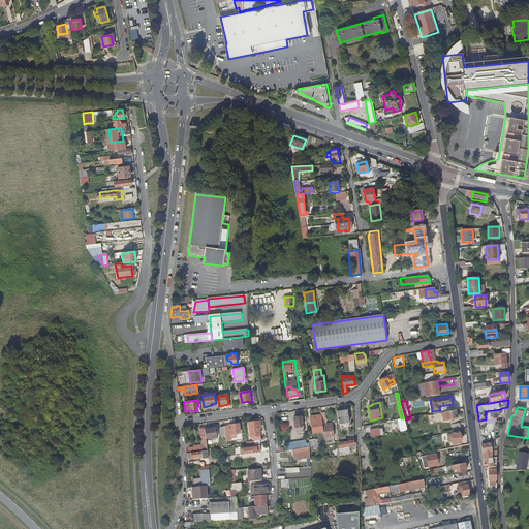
[(349,423),(347,412),(344,412),(344,410),(337,412),(339,425),(349,423)]
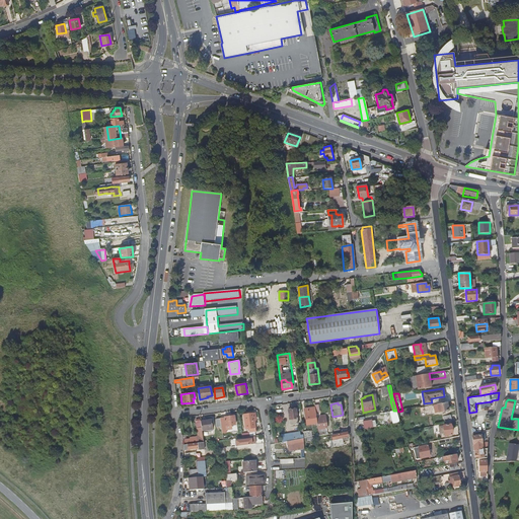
[(448,411),(446,402),(437,404),(438,412),(448,411)]
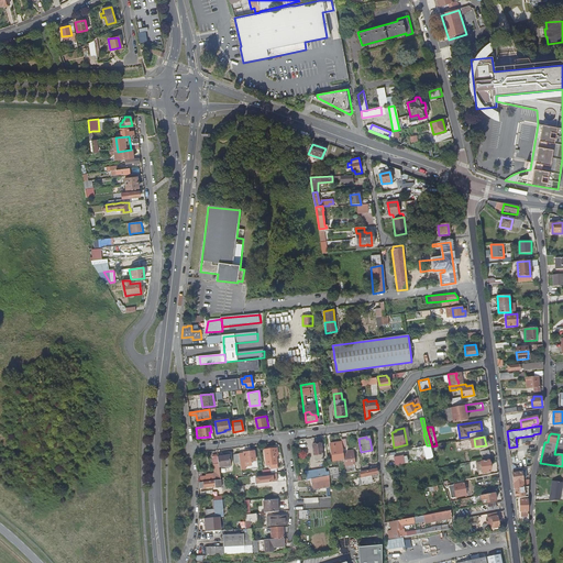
[(332,455),(344,453),(343,448),(342,442),(331,443),(332,455)]
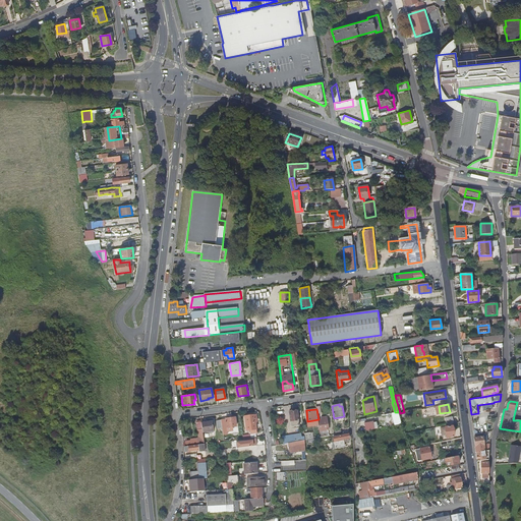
[(297,411),(290,412),(291,421),(299,420),(297,411)]
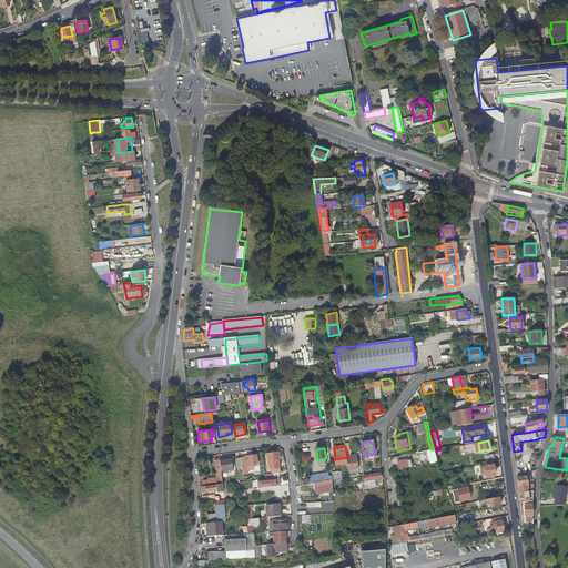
[(277,453),(266,454),(269,468),(269,469),(272,469),(273,473),(280,472),(280,468),(280,467),(277,453)]
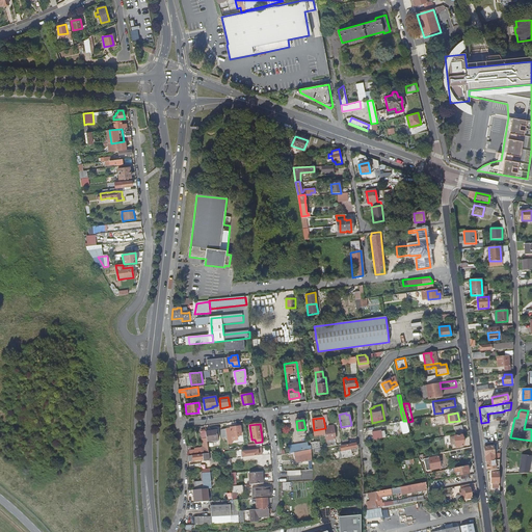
[(231,429),(225,429),(227,430),(228,437),(228,439),(241,436),(240,427),(230,428),(231,429)]
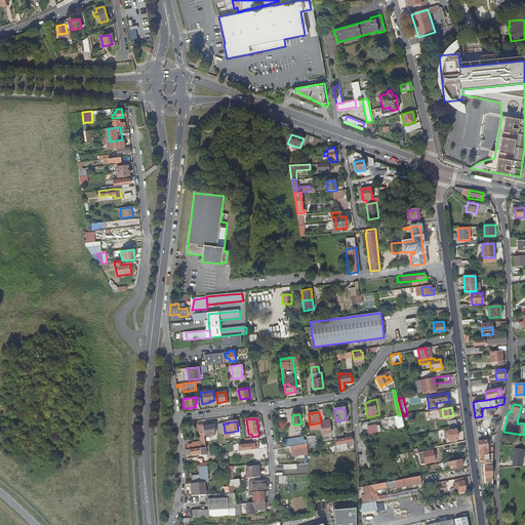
[(321,423),(323,435),(331,433),(330,422),(321,423)]
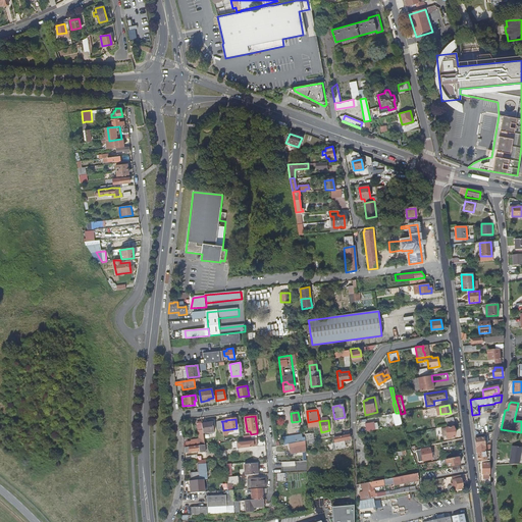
[(367,431),(376,429),(374,422),(366,424),(367,431)]
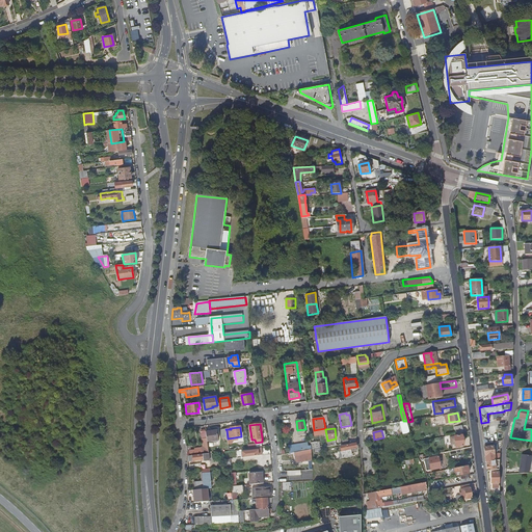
[(206,432),(207,443),(218,441),(216,431),(206,432)]
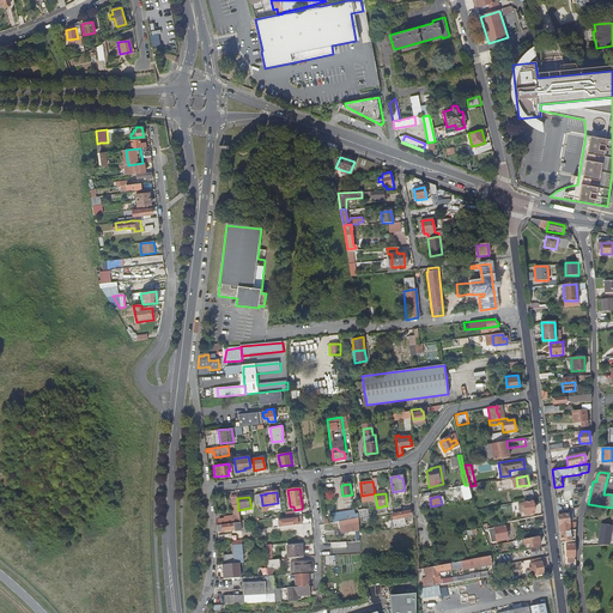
[(533,501),(533,498),(527,499),(527,502),(525,503),(527,514),(535,513),(534,501),(533,501)]
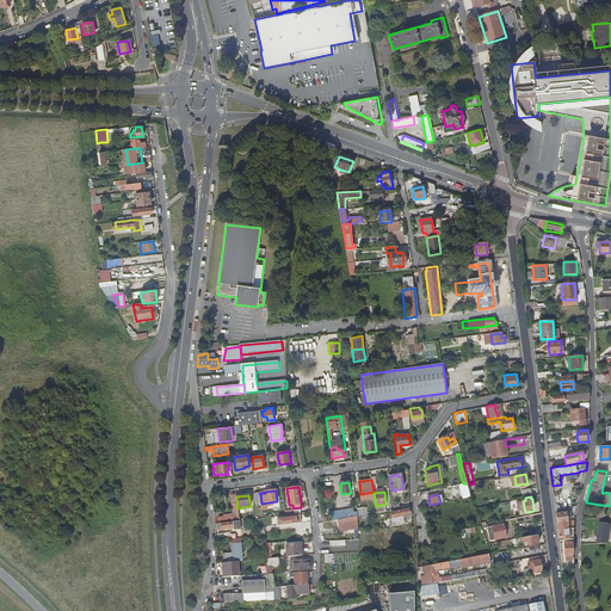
[(557,524),(568,522),(568,519),(572,518),(572,514),(571,514),(569,512),(567,512),(566,508),(556,511),(557,524)]
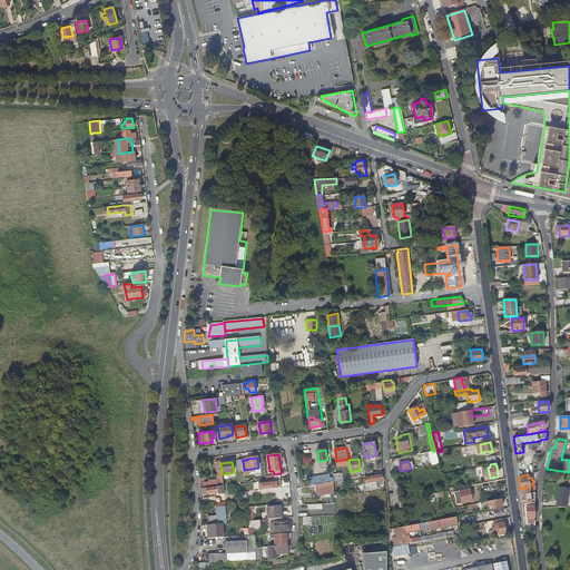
[(259,484),(261,491),(281,488),(279,481),(269,483),(259,484)]
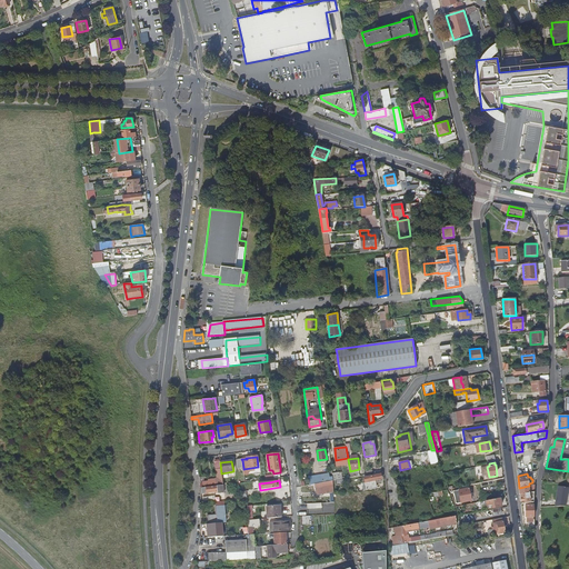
[(318,483),(316,483),(317,495),(330,492),(330,488),(333,488),(333,480),(318,483)]
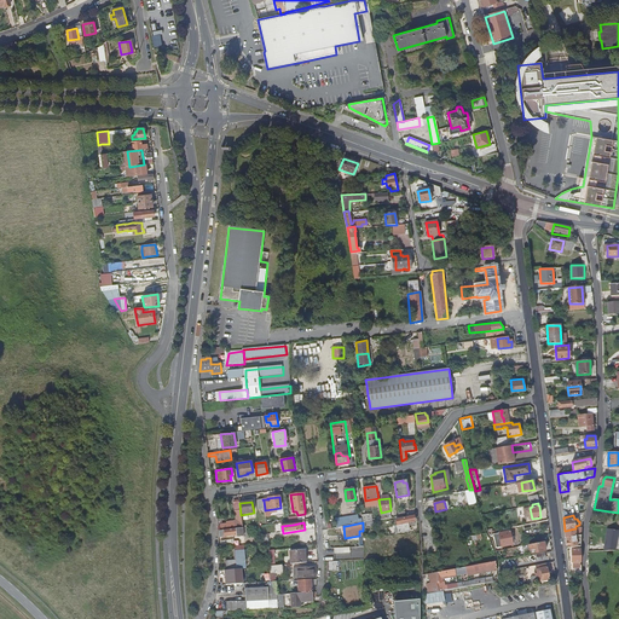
[(566,538),(582,536),(582,527),(576,528),(565,531),(566,538)]
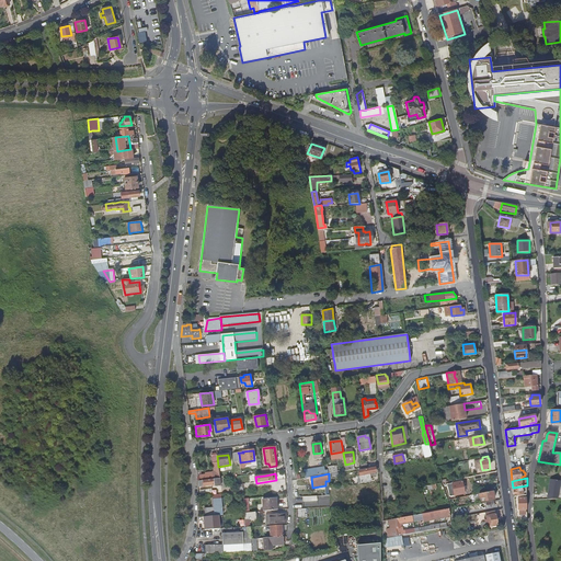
[(215,483),(220,482),(220,479),(198,481),(199,488),(216,485),(215,483)]
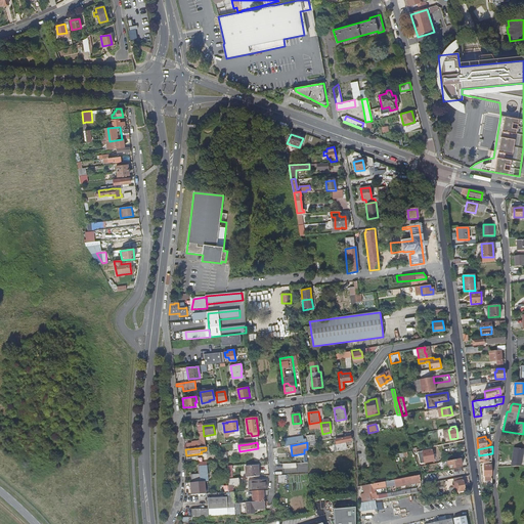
[(432,450),(427,450),(422,451),(423,457),(422,457),(422,461),(424,461),(425,463),(434,461),(432,450)]
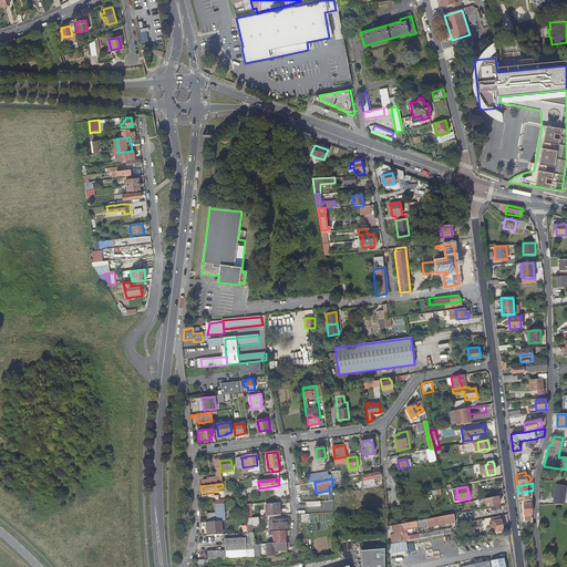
[(519,503),(532,501),(533,491),(518,493),(519,503)]
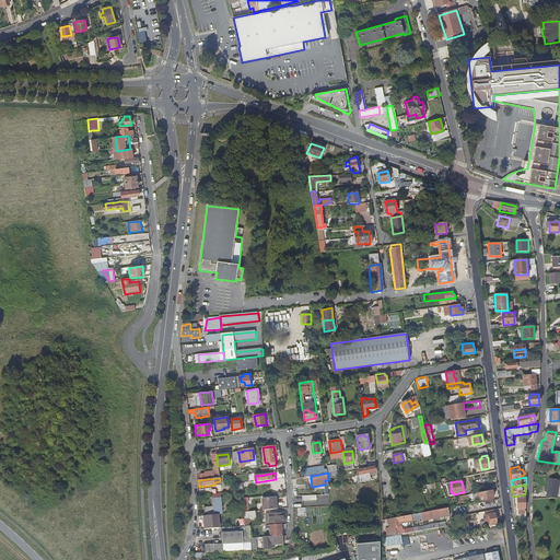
[(494,498),(492,489),(475,493),(475,498),(486,496),(486,499),(494,498)]
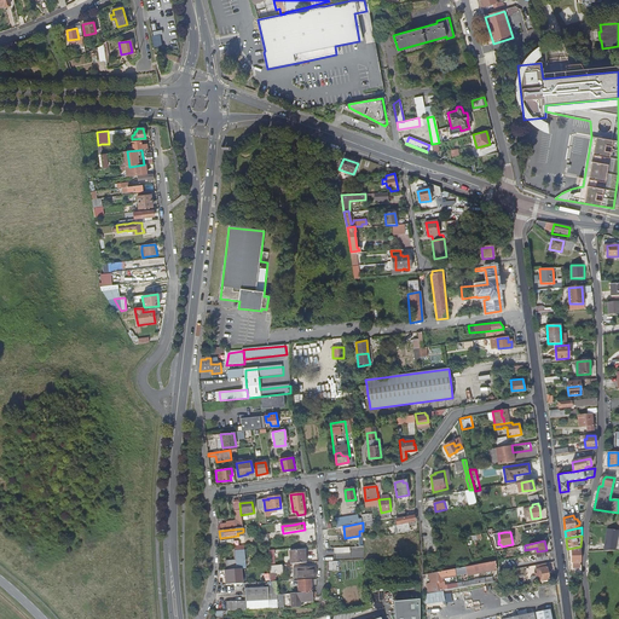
[(233,570),(246,568),(244,550),(236,551),(236,560),(226,561),(227,571),(233,570)]
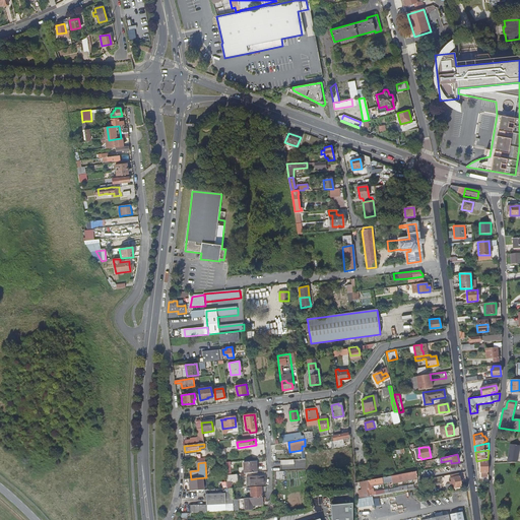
[(246,473),(257,472),(256,462),(245,463),(246,473)]
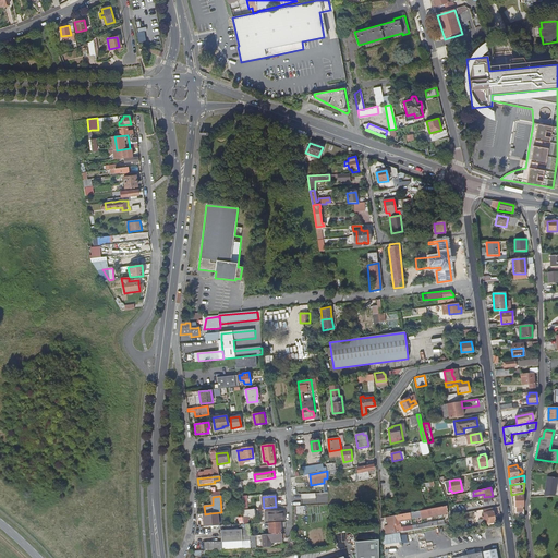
[(448,511),(448,506),(447,507),(427,510),(393,516),(395,521),(395,524),(393,524),(395,525),(396,532),(402,531),(403,531),(417,529),(423,528),(445,523),(445,519),(427,522),(402,526),(402,528),(401,528),(399,520),(421,516),(422,518),(429,517),(429,514),(446,511),(446,513),(449,512),(448,511)]
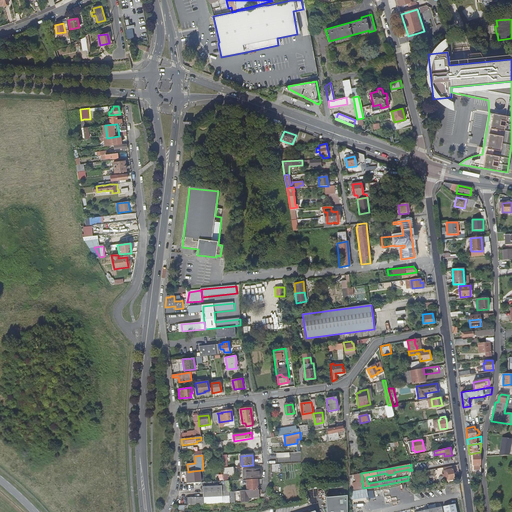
[(259,468),(246,469),(247,478),(259,477),(259,468)]
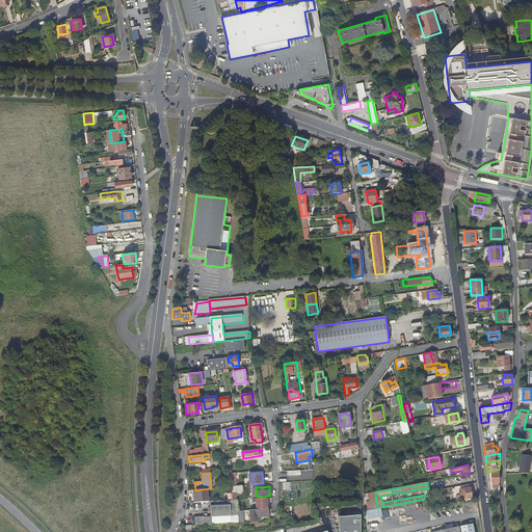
[(471,487),(461,488),(462,496),(467,496),(467,499),(473,498),(471,487)]
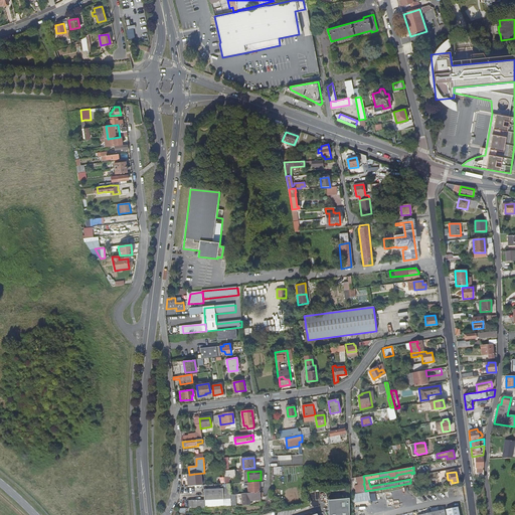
[(189,475),(187,475),(188,486),(196,485),(194,474),(189,475)]
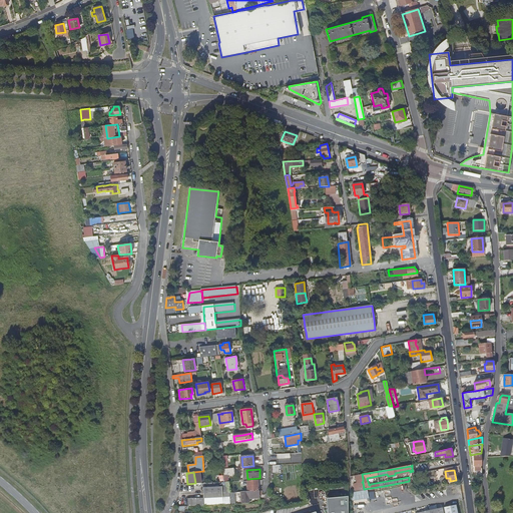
[(257,486),(255,479),(246,480),(247,491),(248,491),(259,490),(259,488),(258,485),(257,486)]
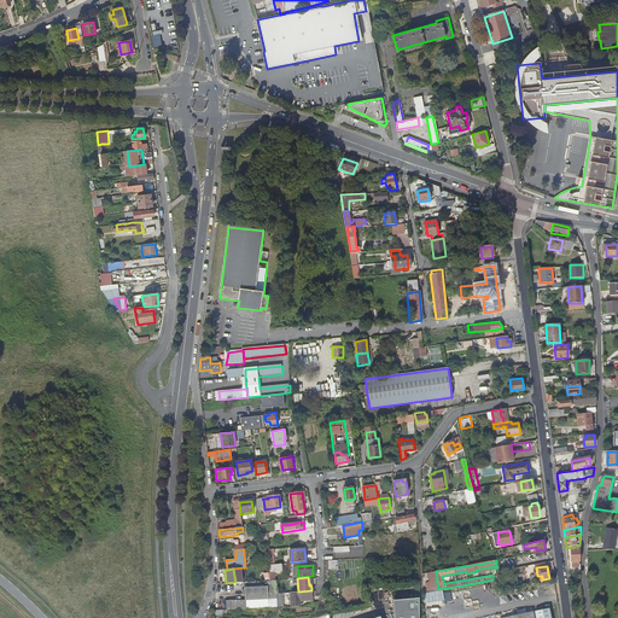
[(572,589),(581,588),(581,577),(570,578),(572,589)]
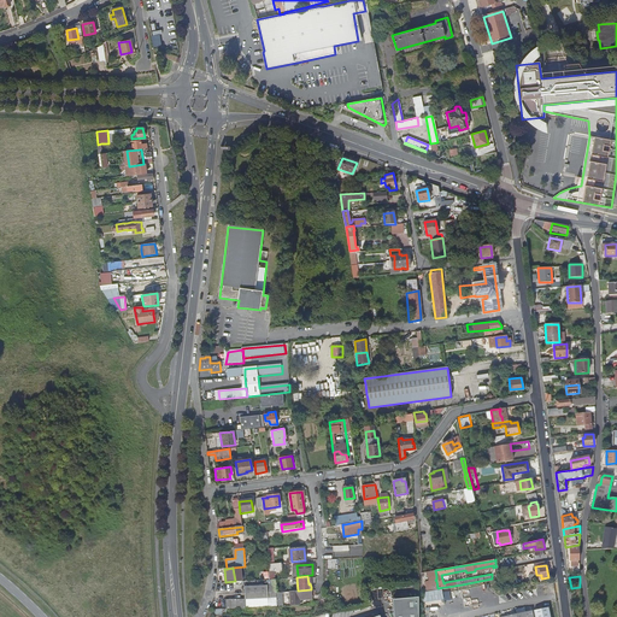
[(268,598),(268,585),(245,587),(245,599),(268,598)]
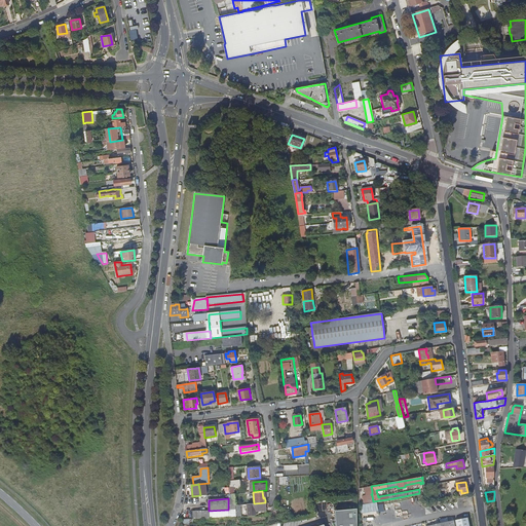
[(265,503),(265,502),(255,503),(256,511),(257,516),(263,516),(263,511),(268,510),(268,505),(268,502),(265,503)]
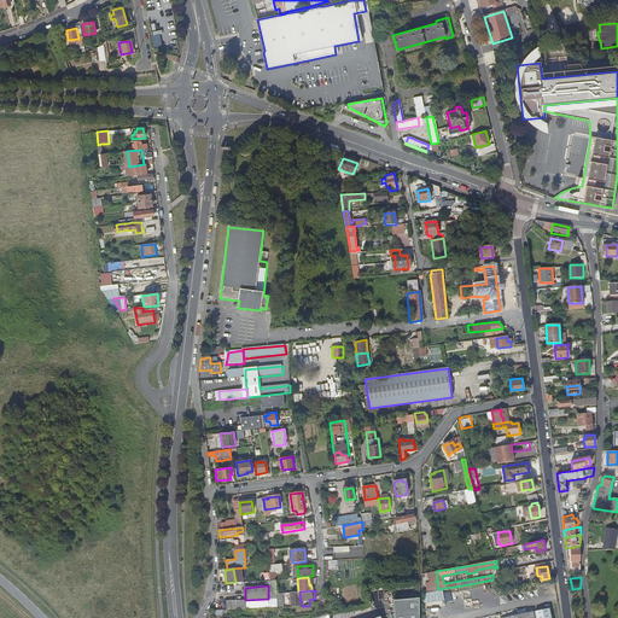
[(444,590),(423,593),(424,604),(435,602),(435,606),(445,605),(444,590)]
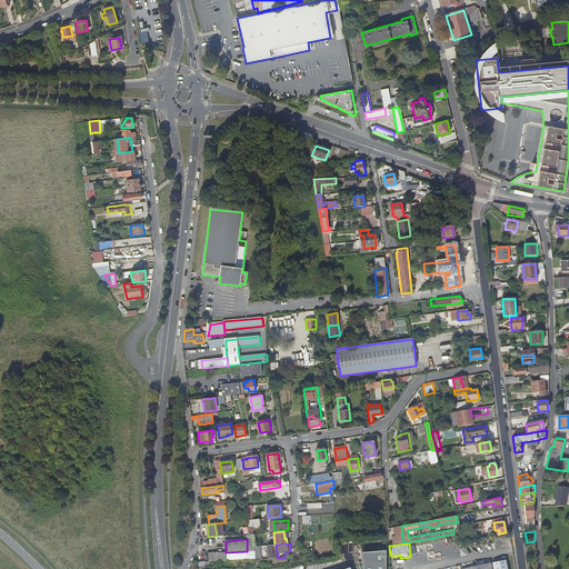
[(386,551),(361,553),(362,568),(385,568),(386,552),(386,551)]
